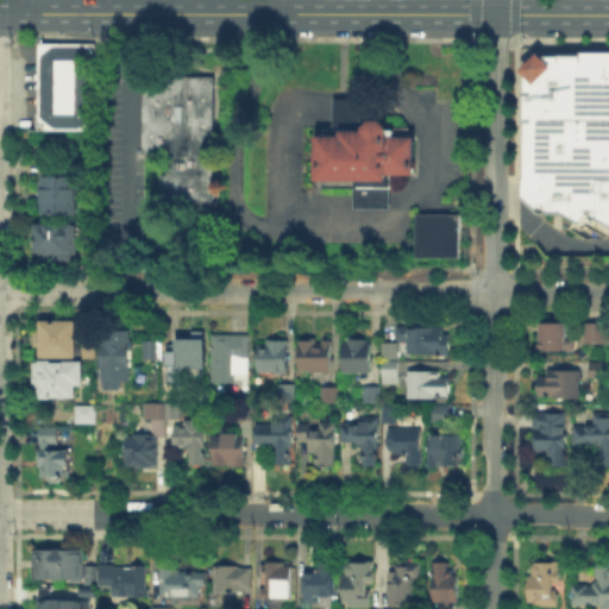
[(94,41),(94,127),(36,127),(36,41),(94,41)]
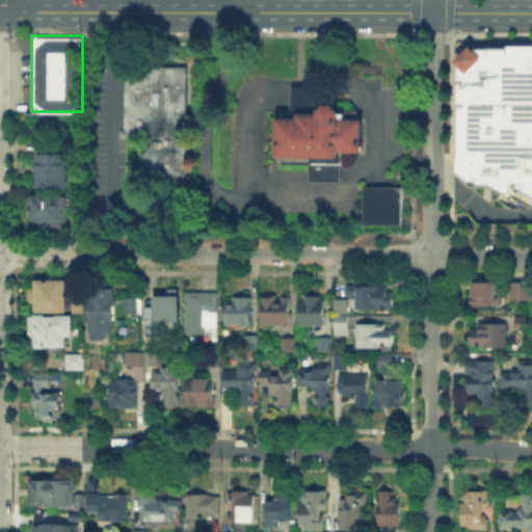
[(455,59),(470,45),(474,48),(488,48),(488,46),(508,47),(508,45),(531,45),(531,196),(515,187),(508,194),(493,186),(471,186),(456,170),(456,161),(457,106),(454,106),(454,80),(458,80),(458,64),(455,59)]
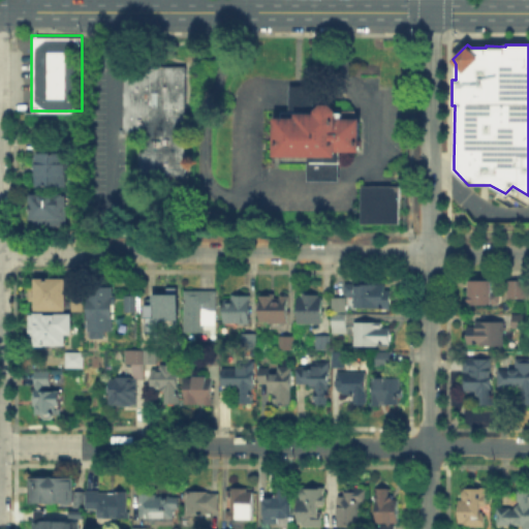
[(186,179),(141,178),(141,133),(124,133),(124,64),(186,65),(186,179)]
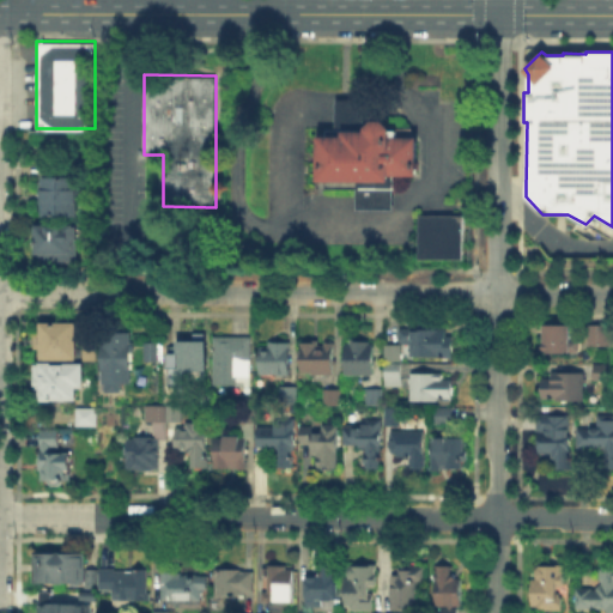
[(366,127),(374,119),(384,119),(390,126),(390,129),(398,129),(398,134),(418,134),(418,175),(392,174),(392,208),(356,208),(356,180),(320,180),(320,134),(326,134),(326,127),(335,127),(335,107),(335,97),(359,97),(359,107),(359,127),(366,127)]
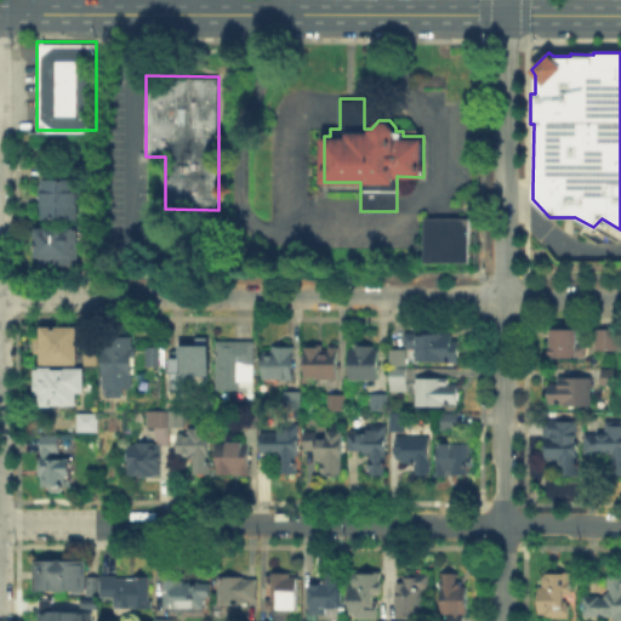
[(78,220),(40,220),(40,177),(78,177),(78,220)]
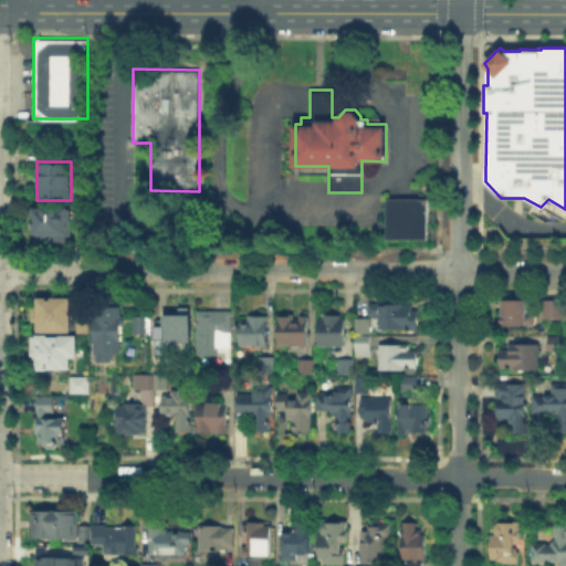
[(386,238),(386,196),(428,196),(428,238),(386,238)]
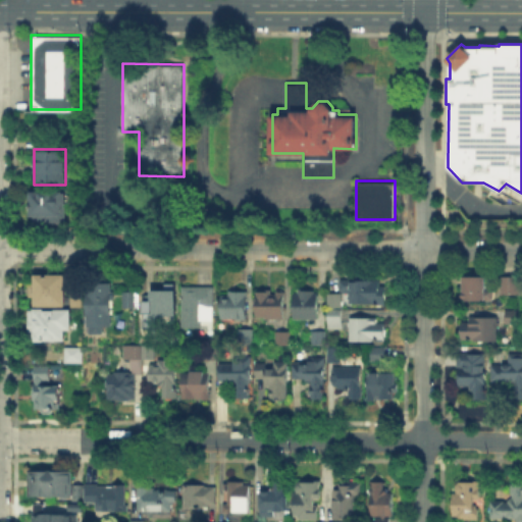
[(37,215),(29,215),(29,191),(64,191),(64,215),(58,215),(58,220),(37,220),(37,215)]
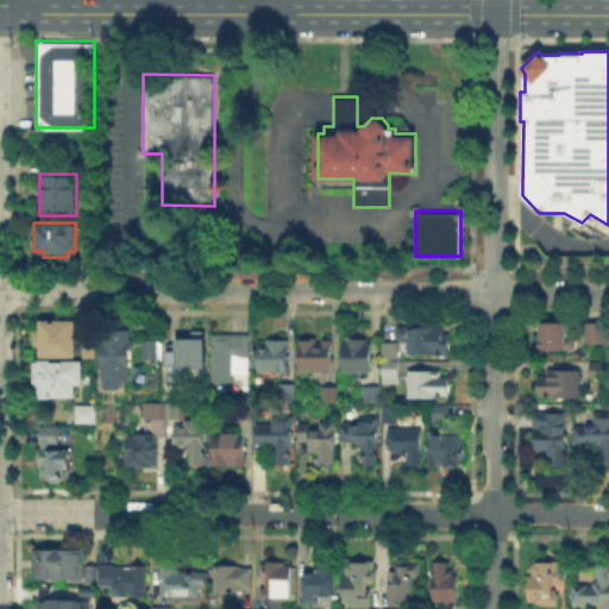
[(43,357),(43,319),(79,319),(79,357),(43,357)]
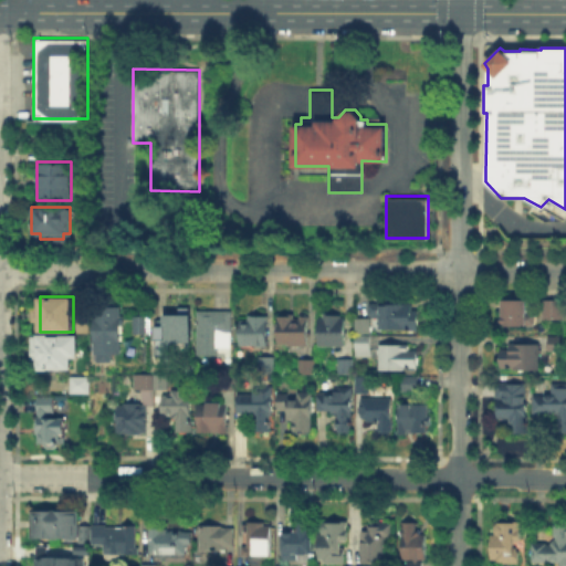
[(371,320),(371,307),(389,308),(389,303),(412,303),(412,310),(420,310),(419,329),(383,329),(383,321),(371,320)]
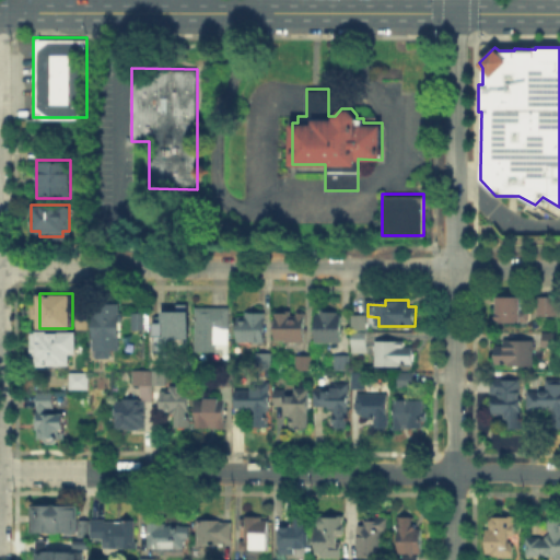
[(540,300),(559,300),(559,317),(540,317),(540,300)]
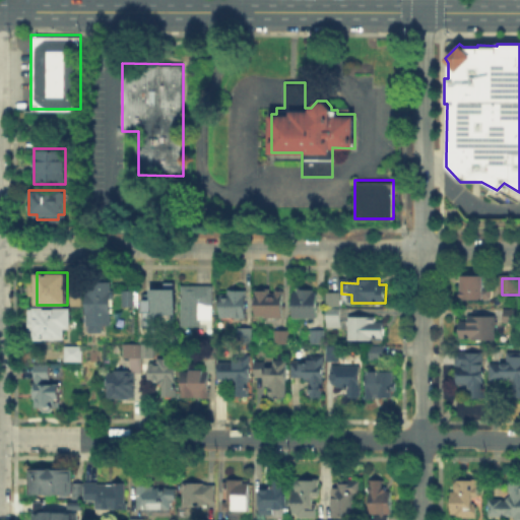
[(484,279),(484,289),(493,289),(493,301),(463,301),(464,279),(484,279)]
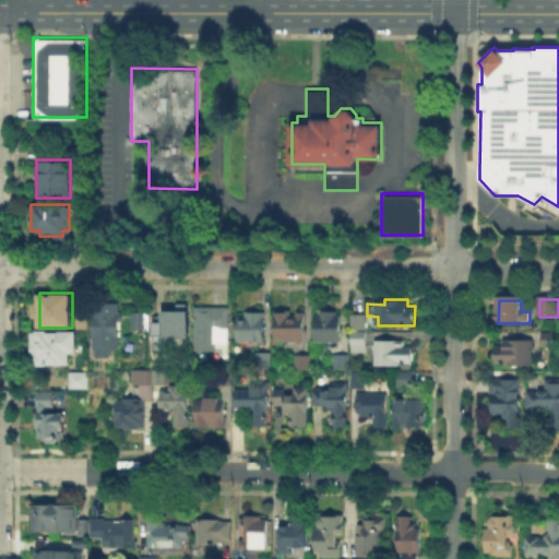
[(189,353),(156,353),(156,312),(176,313),(176,302),(190,302),(189,353)]
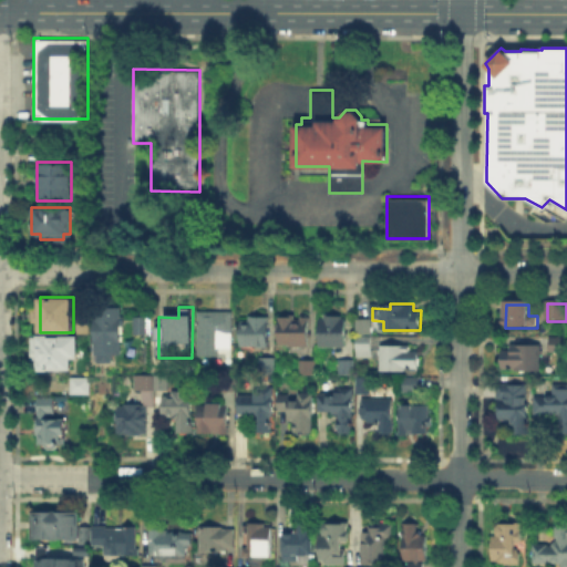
[(81,330),(81,317),(98,317),(98,312),(123,312),(123,356),(93,356),(93,330),(81,330)]
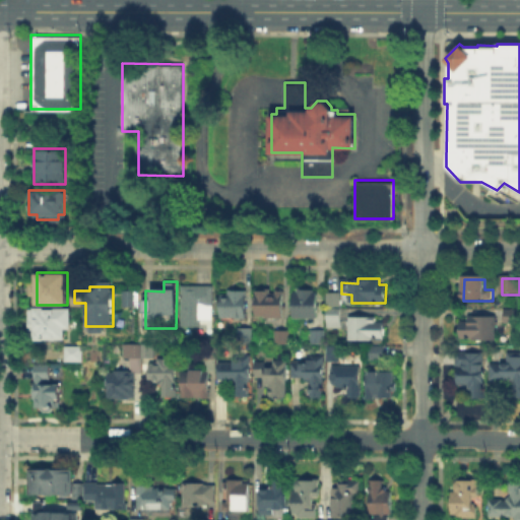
[(212,287),(212,327),(183,326),(183,287),(212,287)]
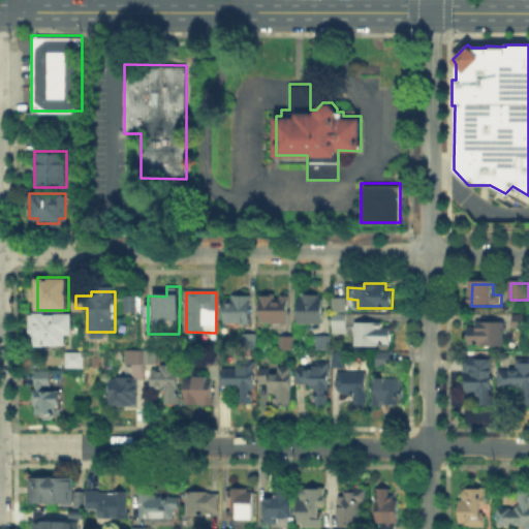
[(282,297),(282,301),(288,301),(288,324),(262,323),(262,297),(282,297)]
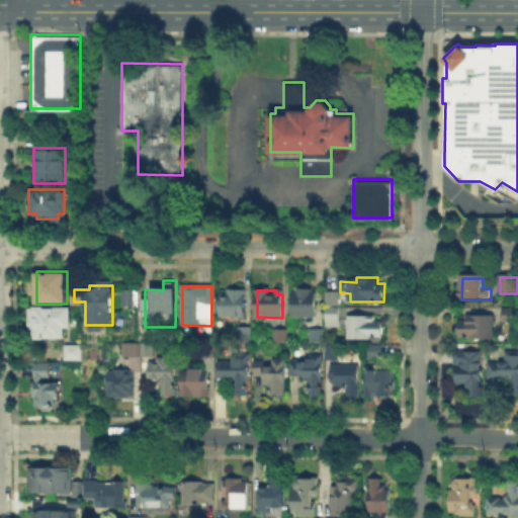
[(246,291),(246,319),(222,319),(222,291),(246,291)]
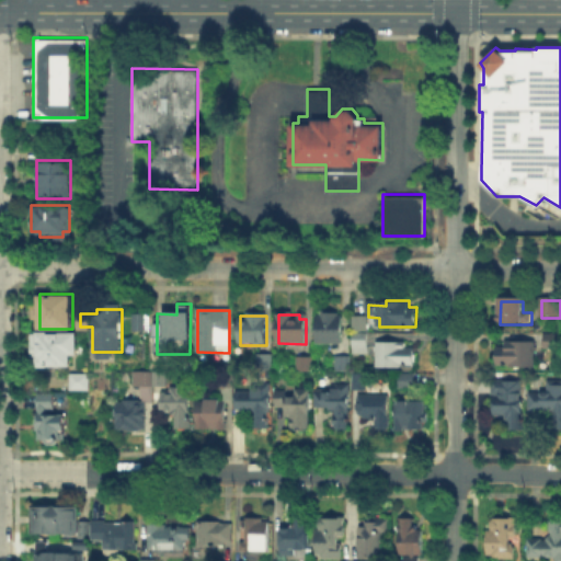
[(318,316),(342,316),(342,343),(318,343),(318,316)]
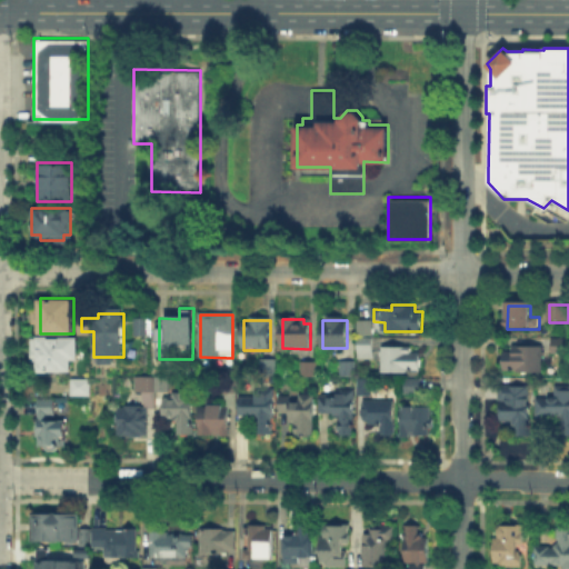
[(373,322),(373,359),(359,359),(359,322),(373,322)]
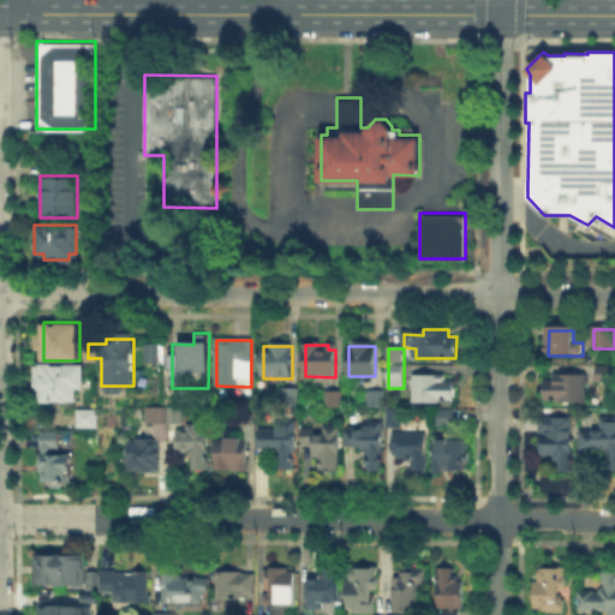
[(597,380),(597,366),(611,366),(611,380),(597,380)]
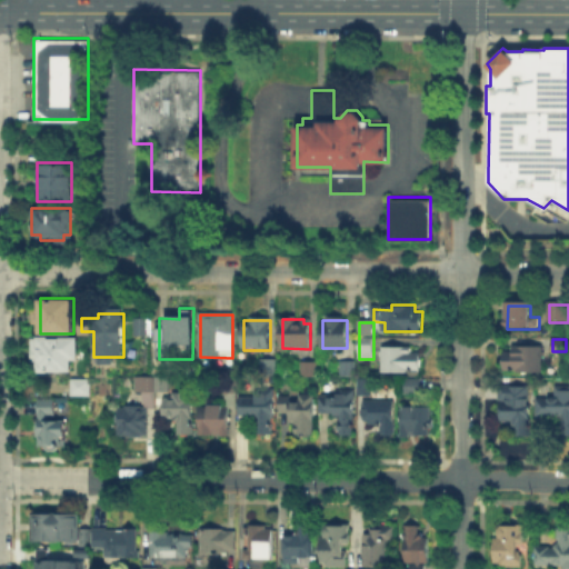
[(73,372),(33,372),(33,340),(81,340),(81,362),(73,362),(73,372)]
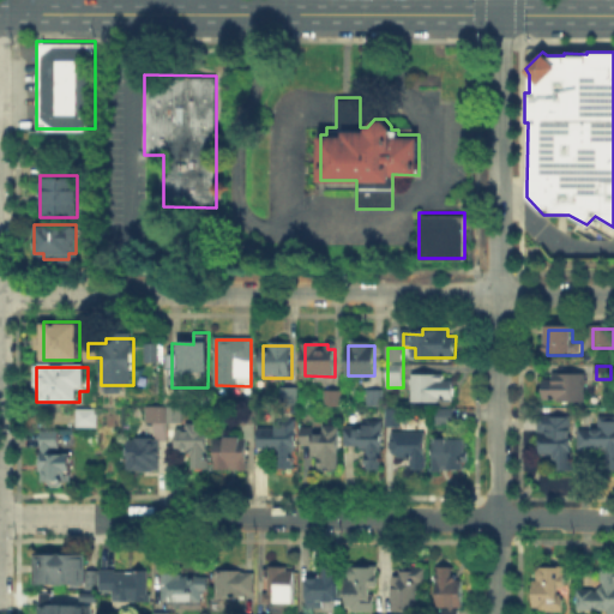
[(587,373),(587,402),(554,402),(554,396),(546,396),(546,381),(554,381),(554,372),(587,373)]
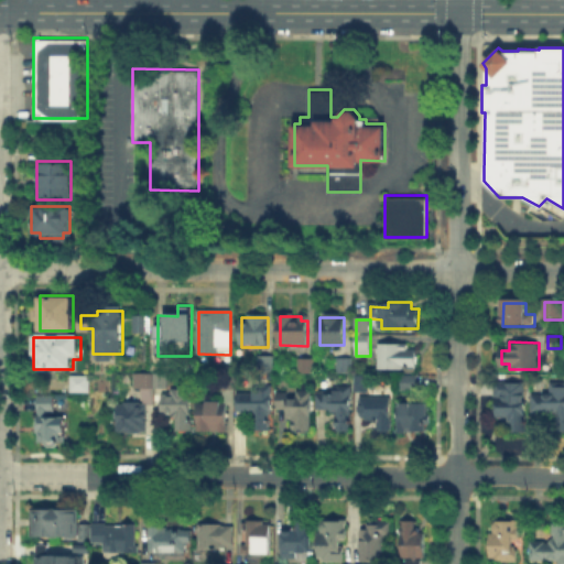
[(379,346),(416,346),(416,370),(379,370),(379,346)]
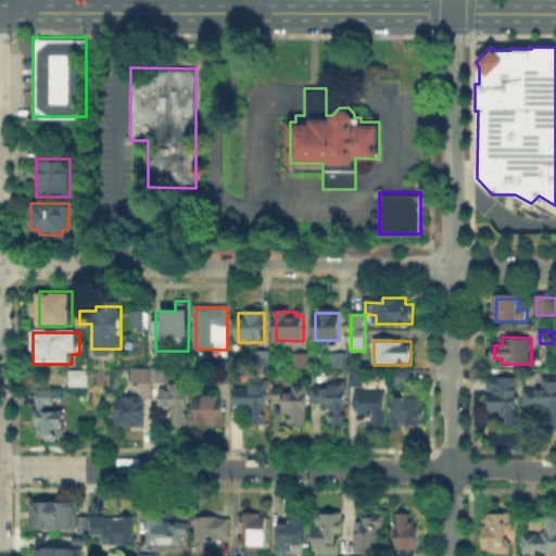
[(270,353),(269,368),(256,368),(256,353),(270,353)]
